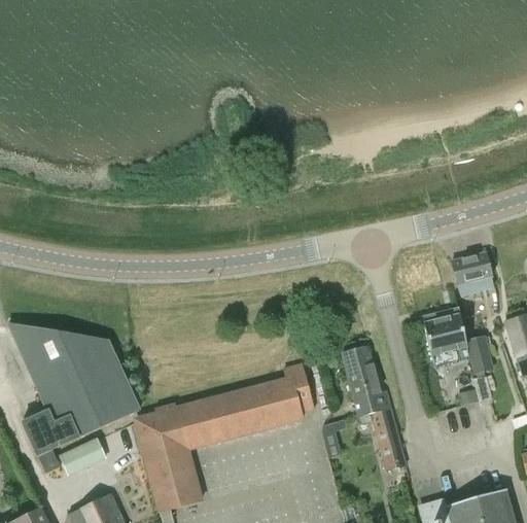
[(452,259),(451,259),(455,278),(457,284),(459,294),(493,286),(491,276),(491,275),(486,251),(452,259)]
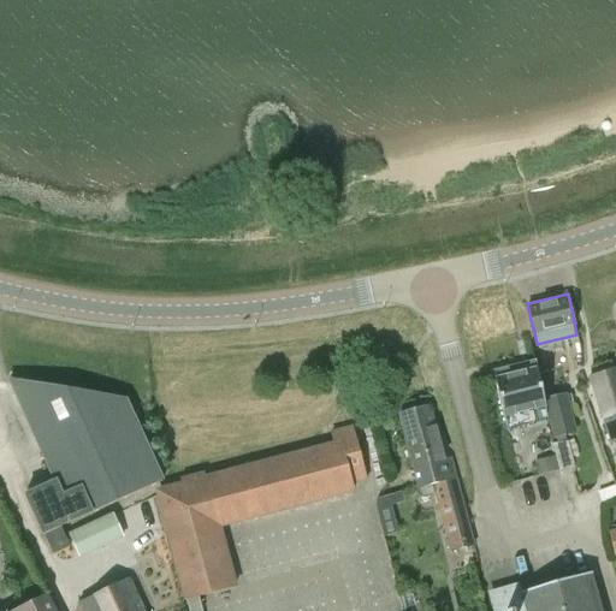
[(615,365),(590,373),(610,438),(615,435),(615,365)]
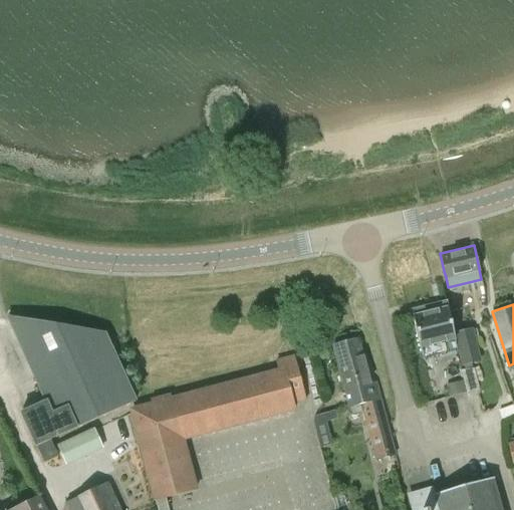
[(454,328),(449,306),(414,316),(425,358),(459,349),(460,349),(454,328)]
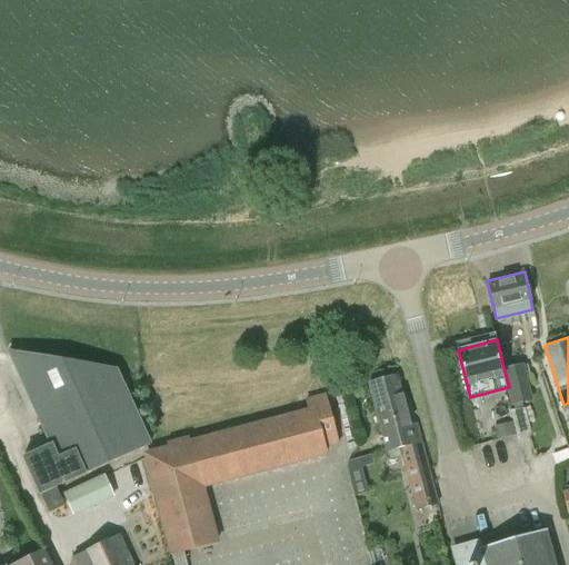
[(39,491),(41,491),(150,442),(117,366),(8,348),(50,442),(23,454),(39,491)]
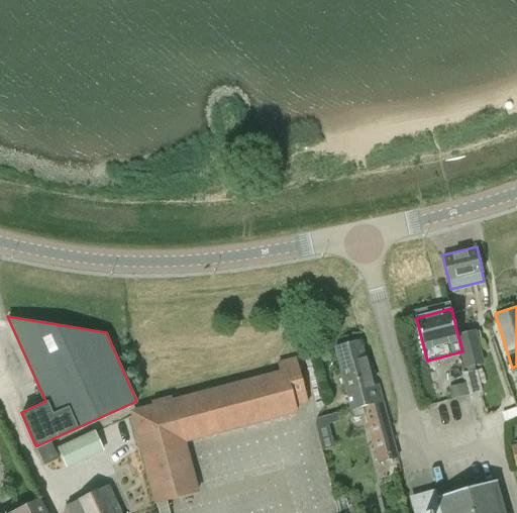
[(476,326),(456,330),(462,351),(461,351),(464,366),(484,361),(476,326)]
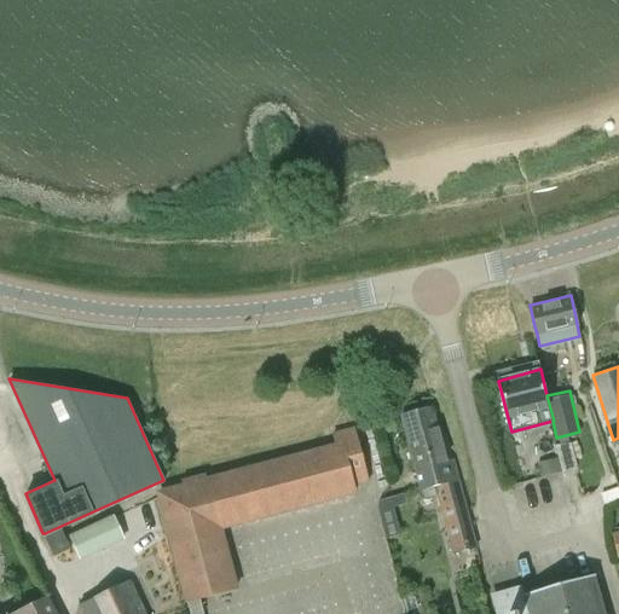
[(421,485),(435,481),(453,549),(476,543),(453,457),(446,459),(431,404),(400,412),(421,485)]
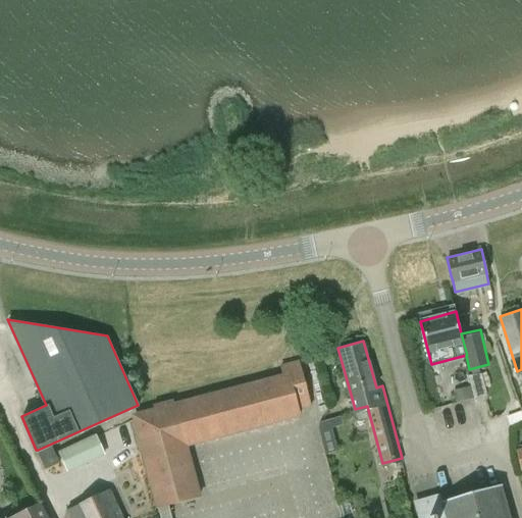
[(298,405),(310,402),(299,358),(280,363),(283,373),(174,402),(173,398),(153,403),(154,407),(132,413),(156,506),(158,505),(161,517),(171,515),(168,503),(199,495),(185,443),(300,413),(298,405)]
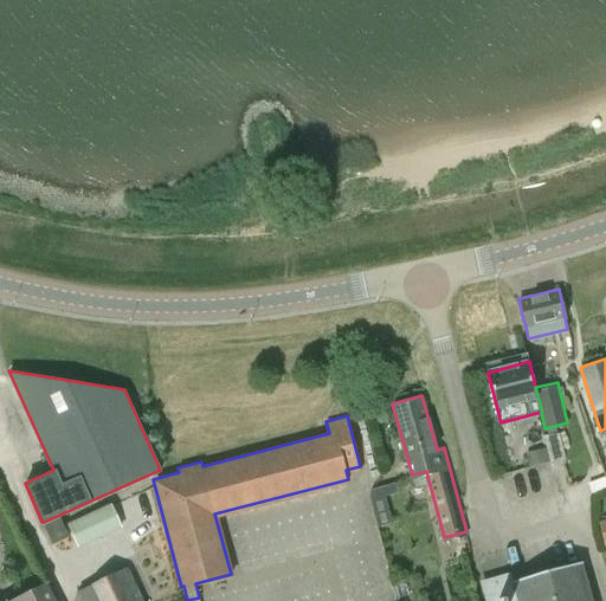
[(528,463),(530,461),(547,458),(549,458),(546,445),(524,450),(528,463)]
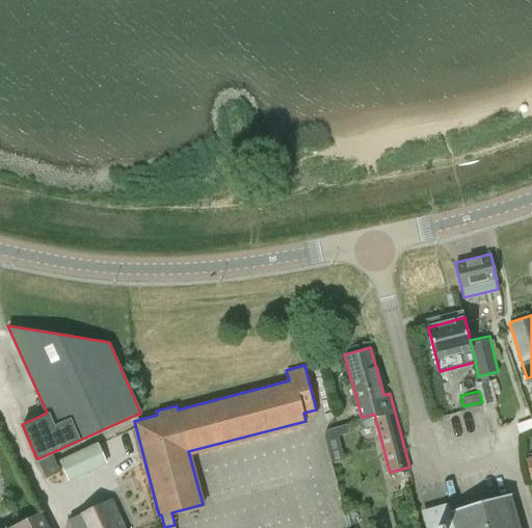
[(69,478),(107,460),(98,440),(59,457),(69,478)]
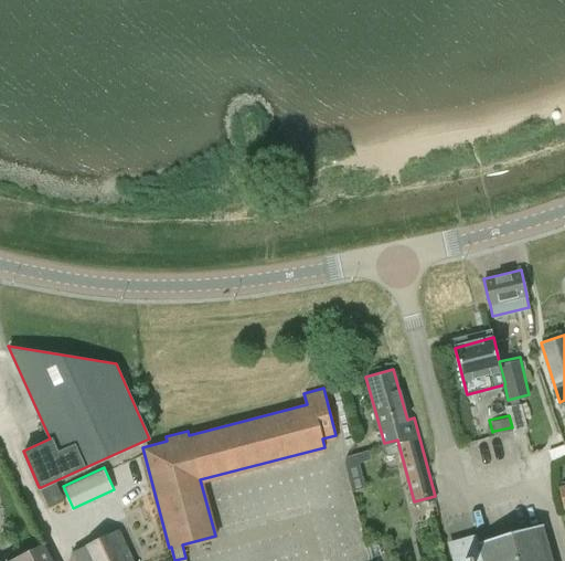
[(41,487),(50,506),(64,499),(56,480),(41,487)]
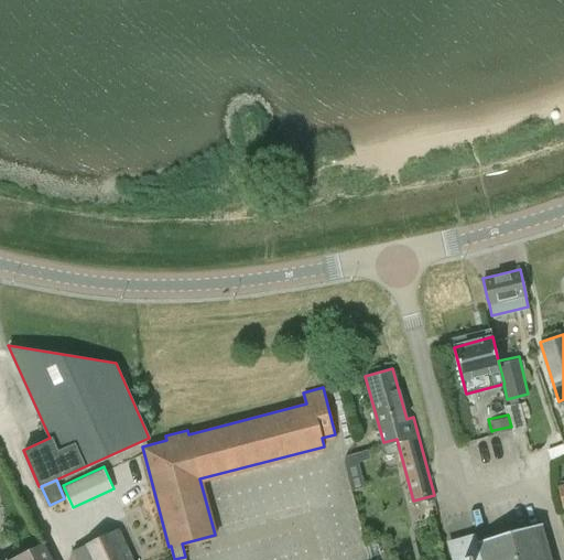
[(480,559),(552,559),(548,544),(542,521),(475,540),(480,559)]
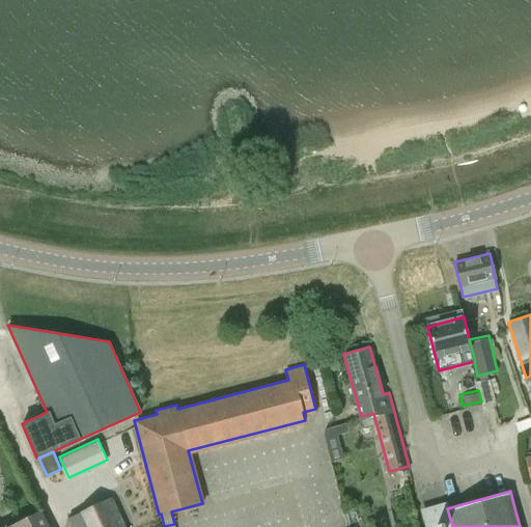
[(126,526),(112,496),(82,510),(65,516),(71,526),(126,526)]
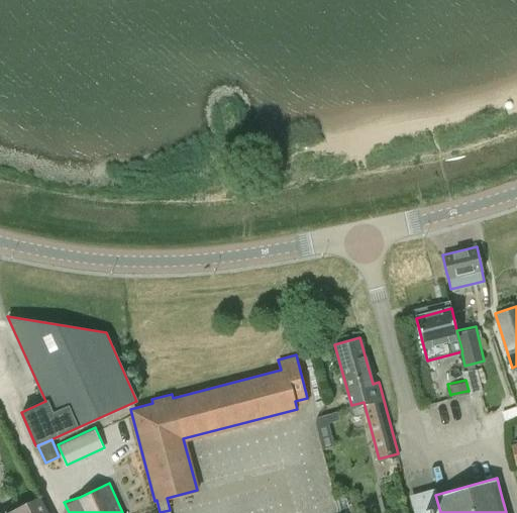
[(4,512),(48,512),(40,496),(4,512)]
